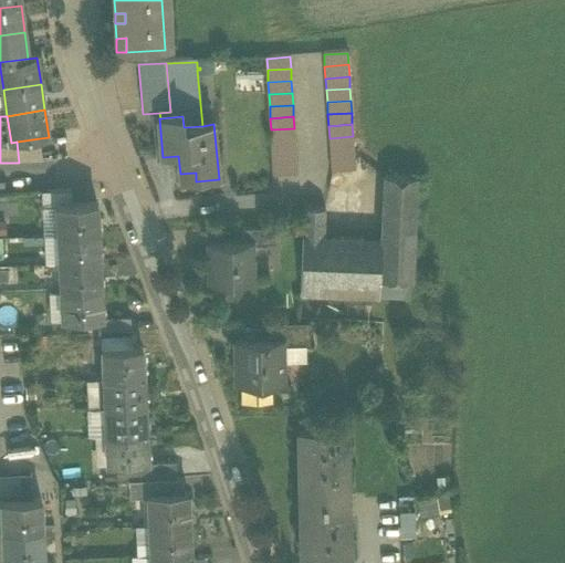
[(271,129),(272,142),(295,141),(294,128),(271,129)]
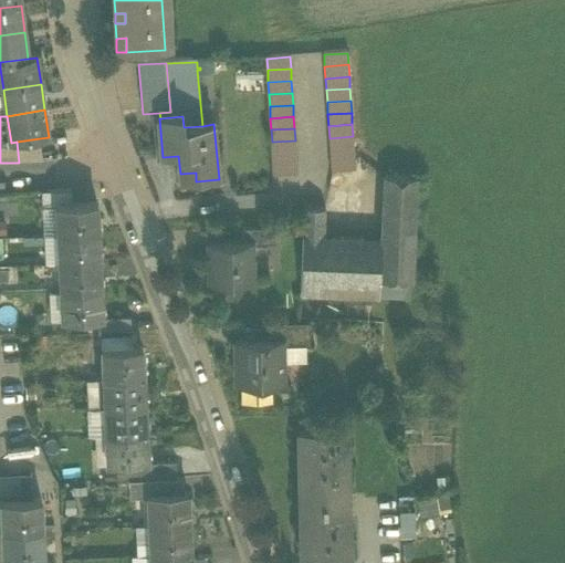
[(330,138),(330,149),(354,148),(353,136),(330,138)]
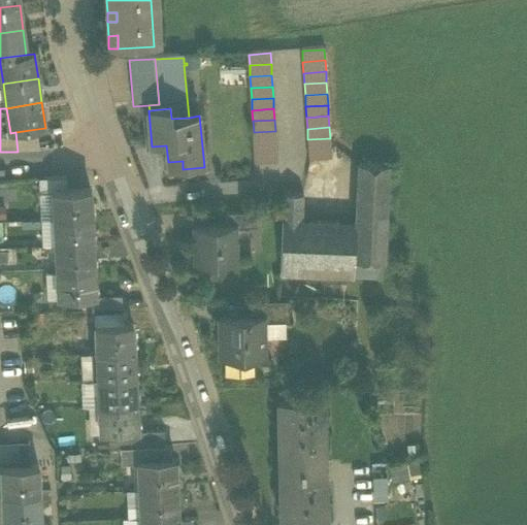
[(15,132),(18,152),(40,150),(37,129),(15,132)]
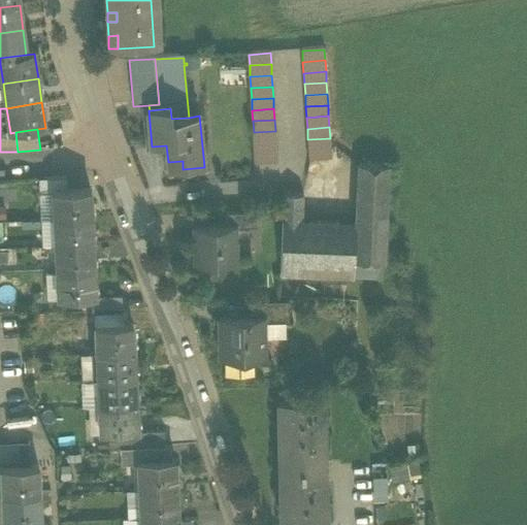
[(254,132),(254,143),(275,142),(275,131),(254,132)]
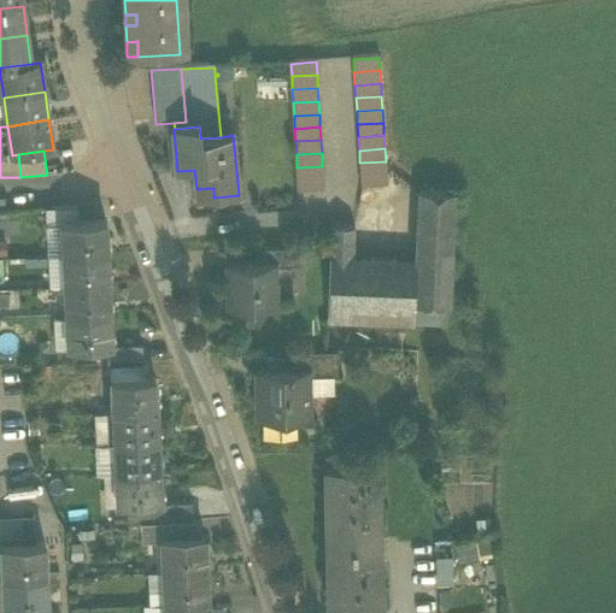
[(359,163),(361,176),(387,175),(386,161),(359,163)]
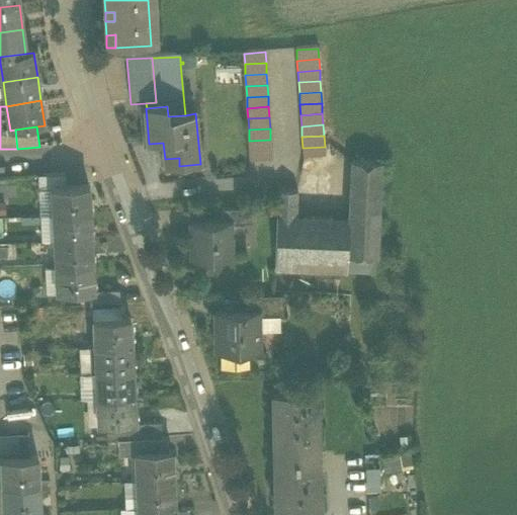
[(249,141),(250,152),(271,150),(270,140),(249,141)]
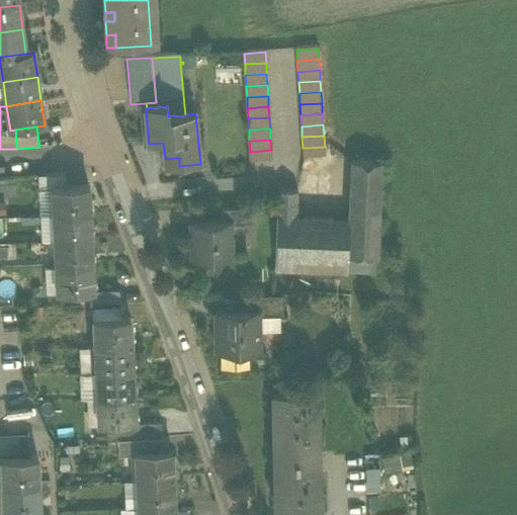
[(303,148),(304,159),(325,158),(325,147),(303,148)]
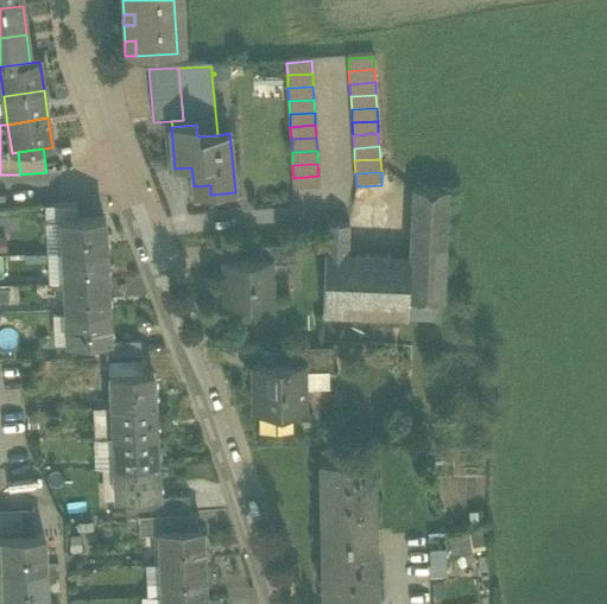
[(293,178),(295,191),(320,189),(318,176),(293,178)]
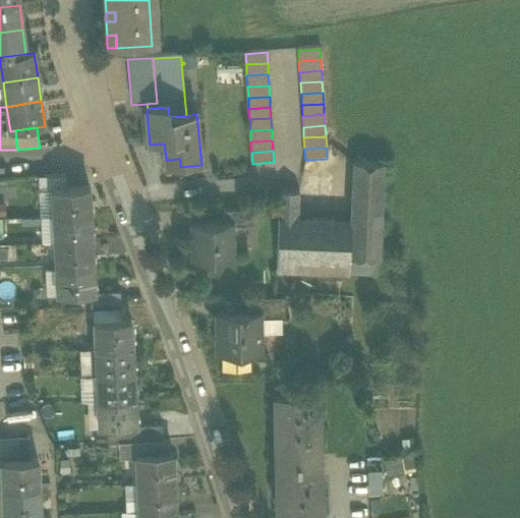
[(354,164),(351,223),(350,260),(380,261),(384,165),(354,164)]
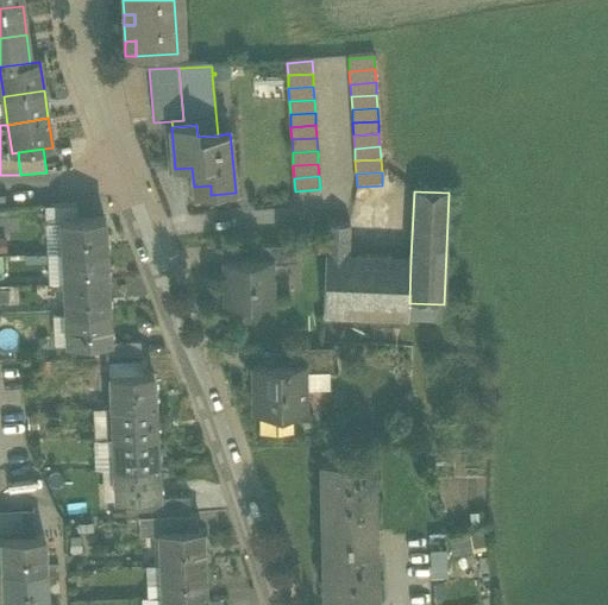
[(46,208),(48,226),(62,225),(61,224),(77,222),(76,206),(46,208)]
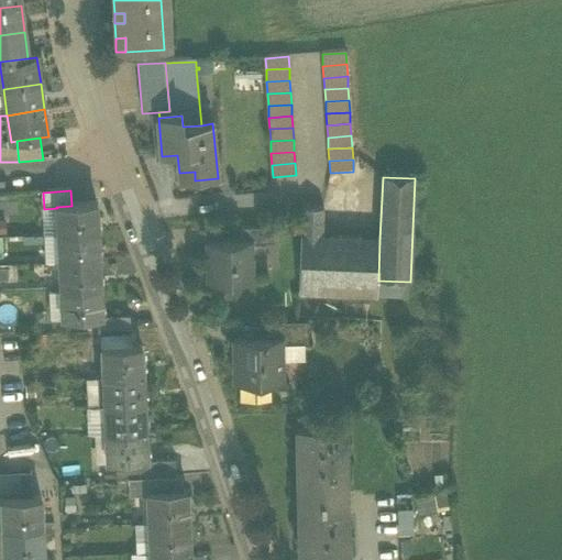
[(58,237),(63,237),(99,234),(97,205),(72,206),(56,207),(57,208),(58,237)]
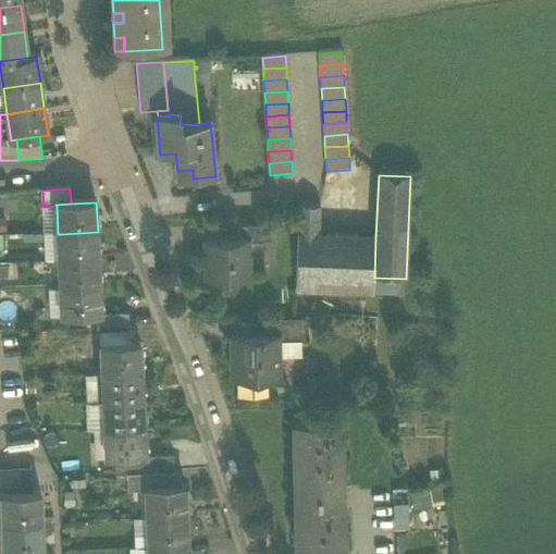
[(45,235),(58,234),(57,206),(44,207),(45,235)]
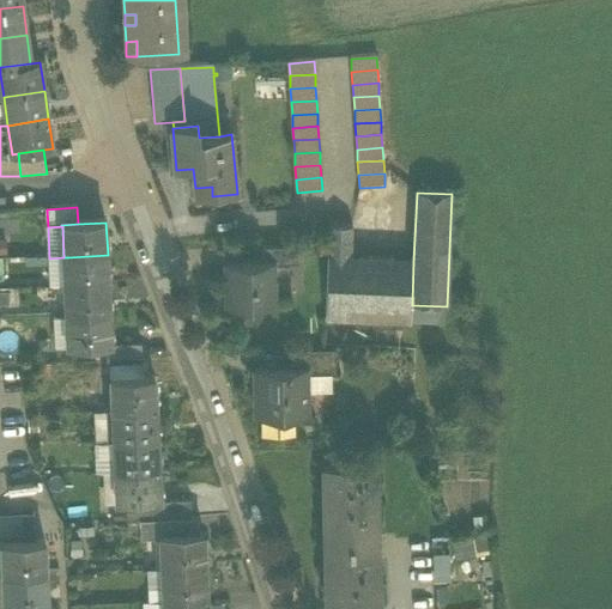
[(329,227),(328,260),(352,260),(352,229),(329,227)]
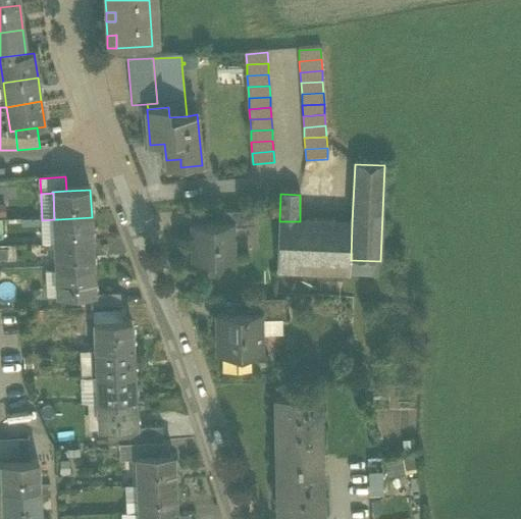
[(233,225),(233,227),(255,226),(254,212),(222,213),(223,225),(233,225)]
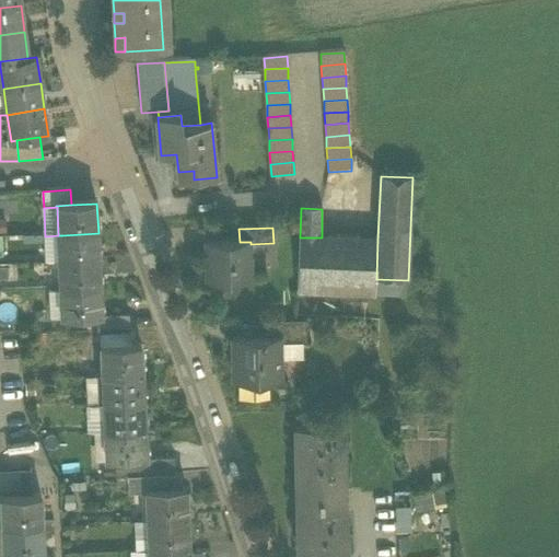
[(100,260),(99,233),(62,235),(63,251),(58,251),(59,264),(65,263),(100,260)]
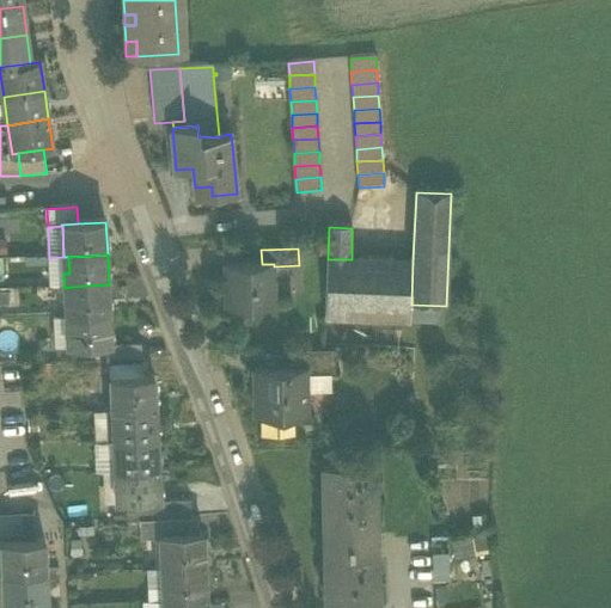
[(63,257),(49,258),(50,288),(65,288),(63,274),(63,257)]
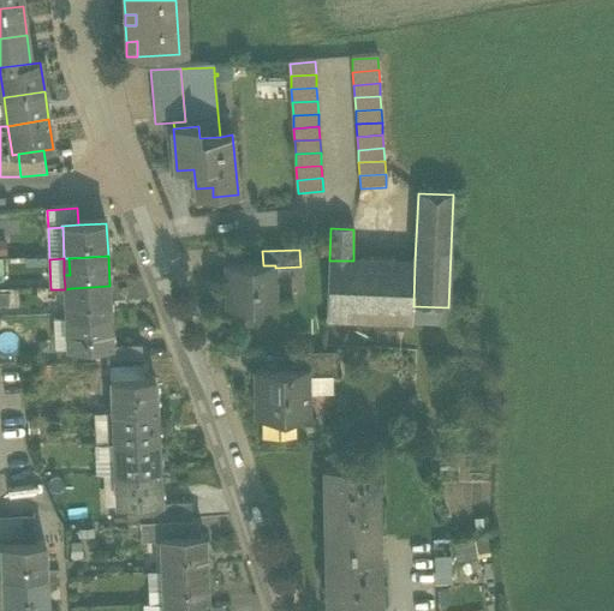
[(353,261),(329,261),(327,323),(364,324),(367,262),(353,261)]
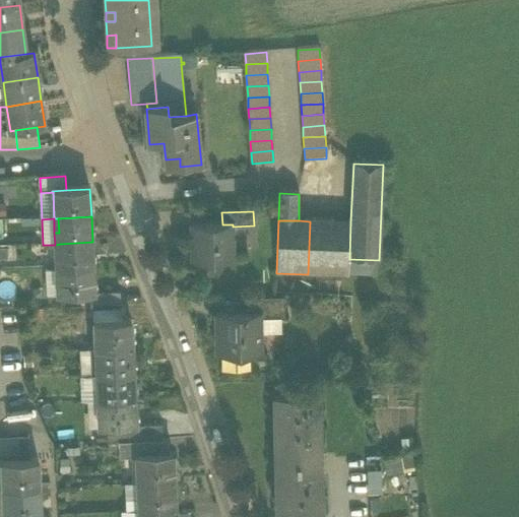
[(349,274),(349,259),(350,222),(310,221),(308,274),(349,275),(349,274)]
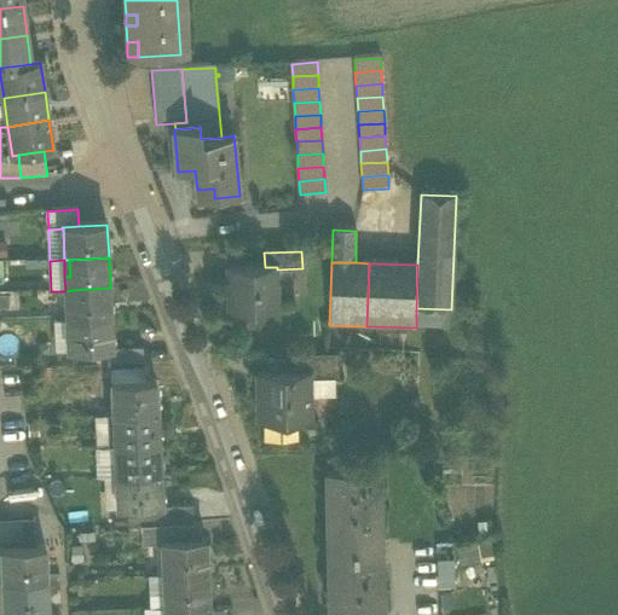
[(229,268),(229,312),(278,311),(277,270),(277,267),(265,267),(229,268)]
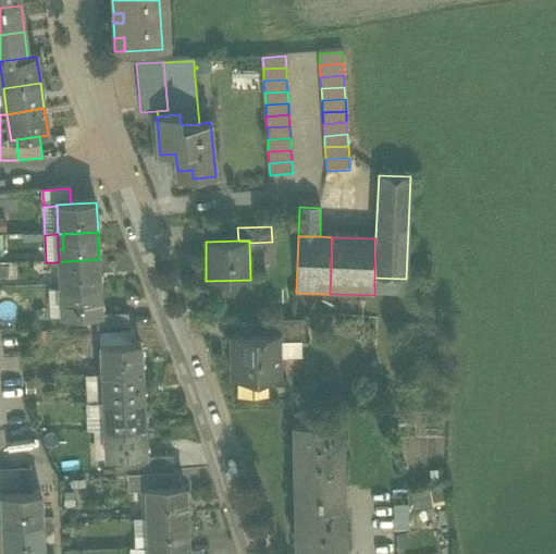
[(100,287),(99,259),(64,261),(64,277),(60,277),(60,288),(65,288),(100,287)]
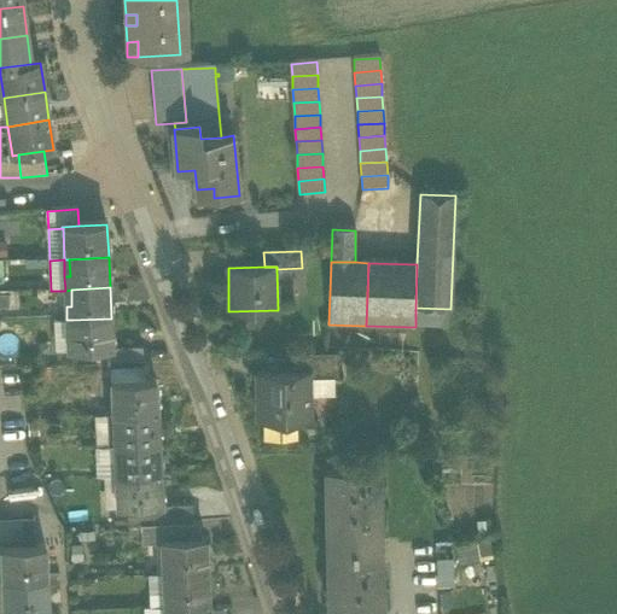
[(449,328),(450,309),(415,308),(415,326),(449,328)]
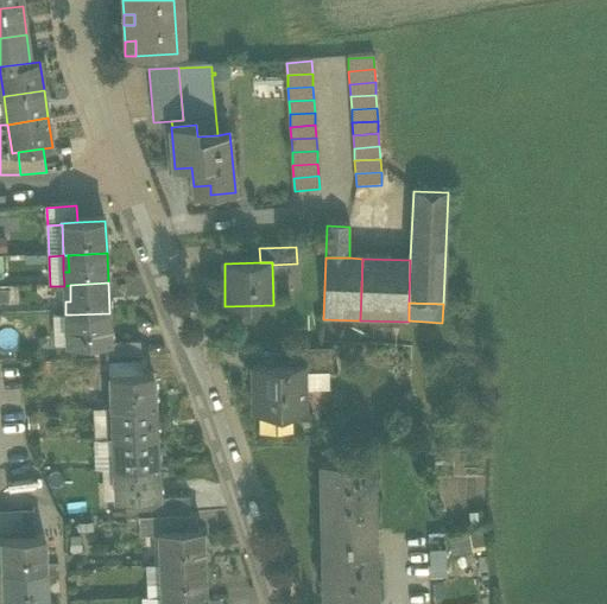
[(111,344),(109,313),(71,315),(73,332),(67,332),(67,347),(108,344),(111,344)]
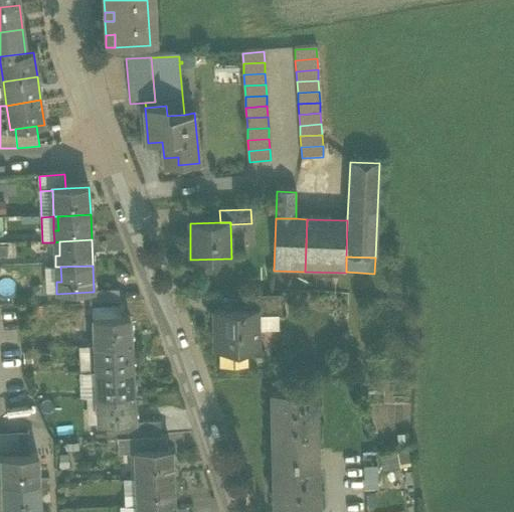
[(45,294),(56,294),(56,282),(55,267),(44,268),(45,294)]
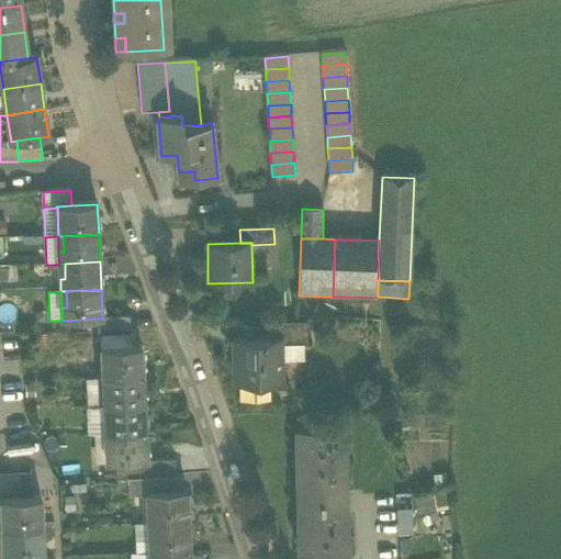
[(100,319),(100,332),(131,331),(131,317),(102,319),(100,319)]
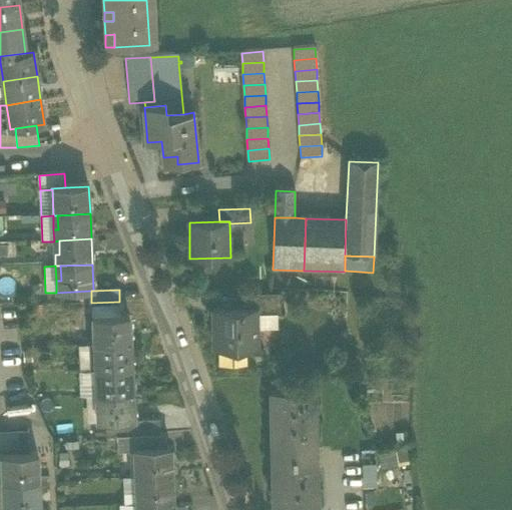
[(257,310),(258,317),(278,317),(282,317),(281,295),(244,296),(244,311),(257,310)]
